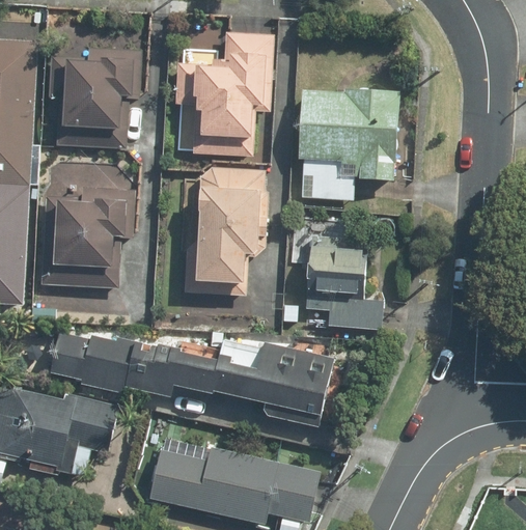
[(175,105),(196,106),(194,154),(253,157),(255,105),(268,106),(270,66),(273,66),(275,35),(225,32),(224,59),(216,58),(216,66),(178,64),(175,105)]
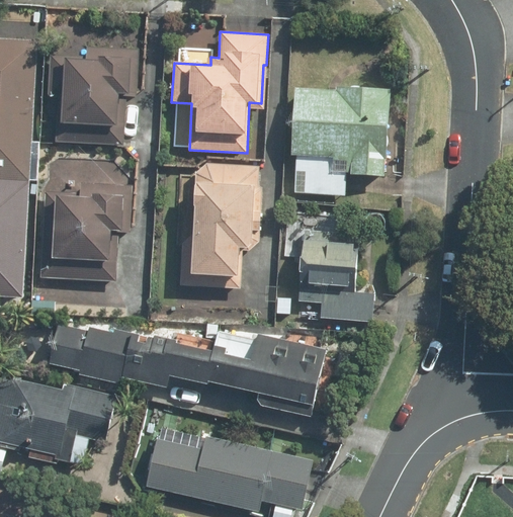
[(37,40),(0,37),(0,296),(21,298),(37,40)]
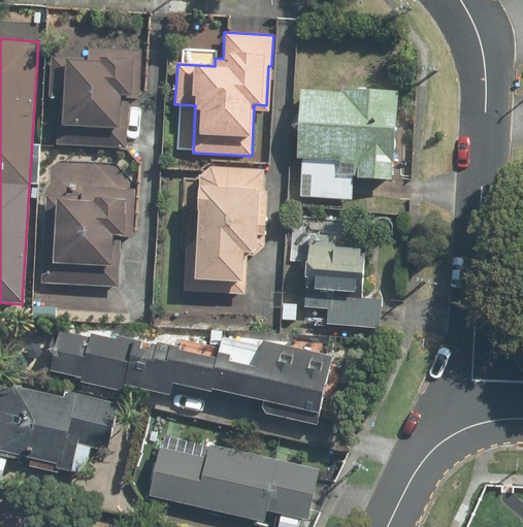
[(58,98),(56,144),(125,147),(127,99),(139,100),(141,52),(50,47),(47,97),(58,98)]
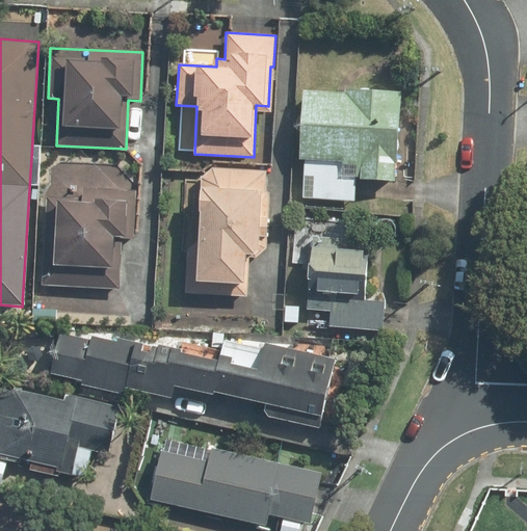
[(345,93),(305,89),(306,124),(300,158),(305,158),(301,198),(353,202),(354,178),(360,178),(360,179),(380,179),(396,182),(402,128),(401,91),(346,88),(345,93)]
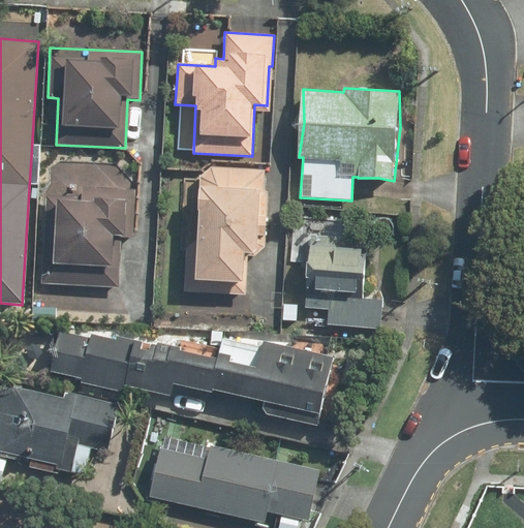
[(44,165),(39,284),(117,287),(119,238),(134,238),(137,169),(44,165)]
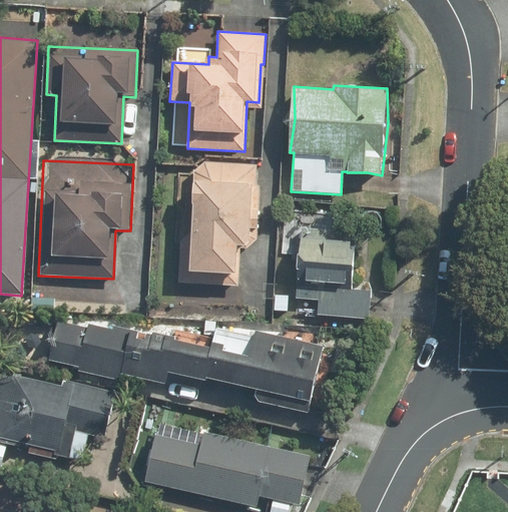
[(193,171),(189,233),(180,241),(177,284),(237,287),(239,245),(241,245),(248,244),(252,241),(258,165),(204,162),(193,171)]
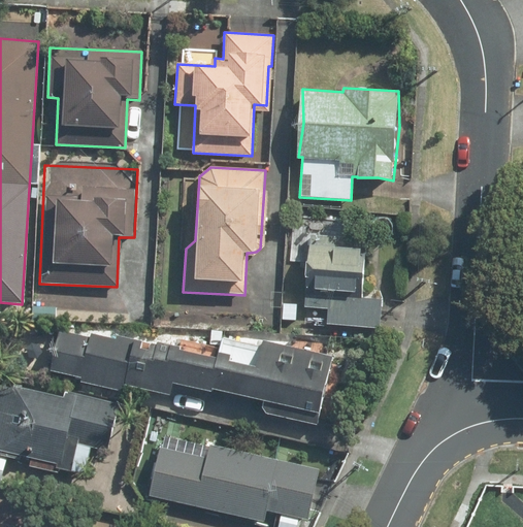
[(328,308),(327,324),(379,328),(382,298),(363,297),(368,271),(368,248),(356,246),(356,239),(311,235),(311,274),(306,293),(305,306),(328,308)]
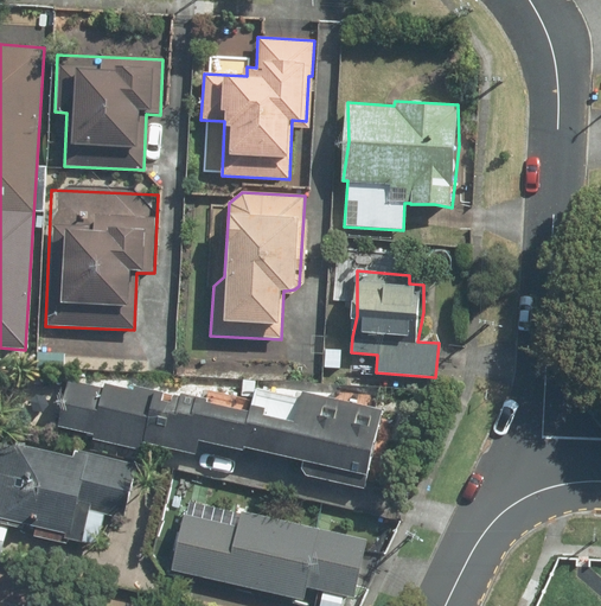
[(106,389),(70,381),(59,427),(94,435),(94,440),(142,451),(145,442),(197,454),(200,440),(245,450),(247,446),(305,460),(301,473),(365,489),(378,448),(382,410),(304,393),(302,399),(256,388),(254,402),(210,391),(209,399),(200,396),(200,397),(185,394),(184,396),(177,395),(176,396),(167,394),(167,393),(159,391),(158,393),(135,387),(134,390),(107,384),(106,389)]
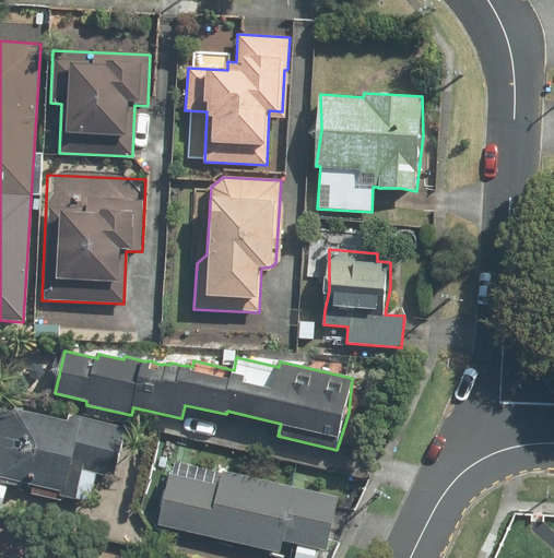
[(69,420),(0,405),(0,477),(1,477),(0,483),(22,487),(23,482),(34,484),(32,494),(60,500),(61,496),(91,502),(97,472),(117,476),(128,428),(70,415),(69,420)]
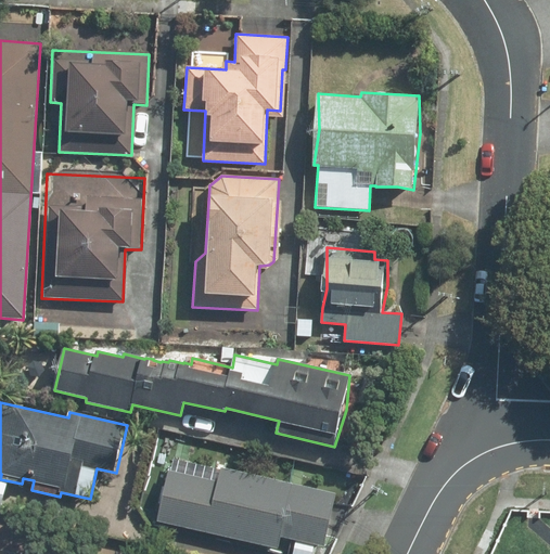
[(168,471),(157,522),(278,548),(280,538),(323,546),(335,493),(222,468),(219,481),(168,471)]
